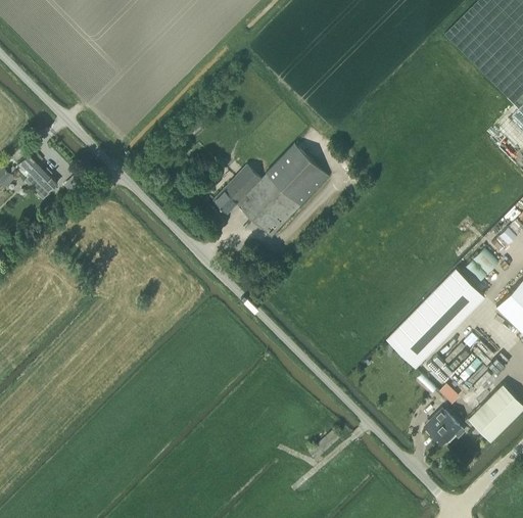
[(522,107),(512,119),(522,130),(522,107)]
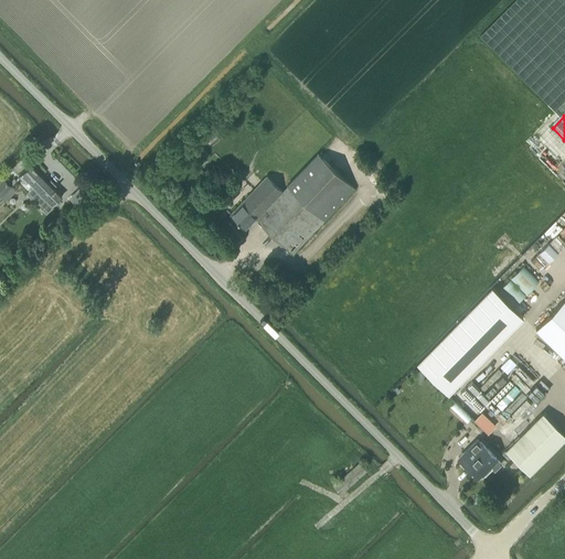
[(267,181),(230,219),(245,235),(256,224),(292,259),(355,194),(318,158),(286,190),(287,191),(283,195),(267,181)]
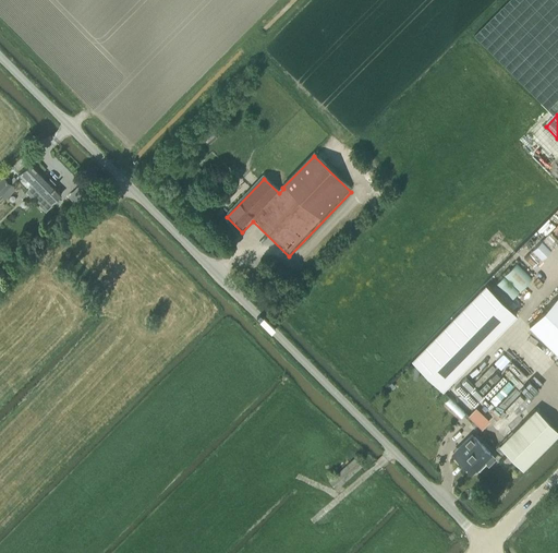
[(51,208),(61,200),(53,192),(57,189),(49,182),(47,184),(31,168),(19,180),(31,192),(33,190),(51,208)]
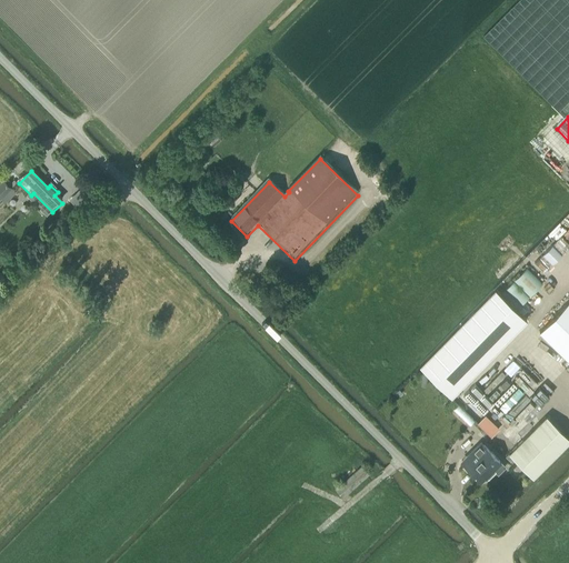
[(0,187),(0,204),(1,204),(12,193),(3,184),(0,187)]
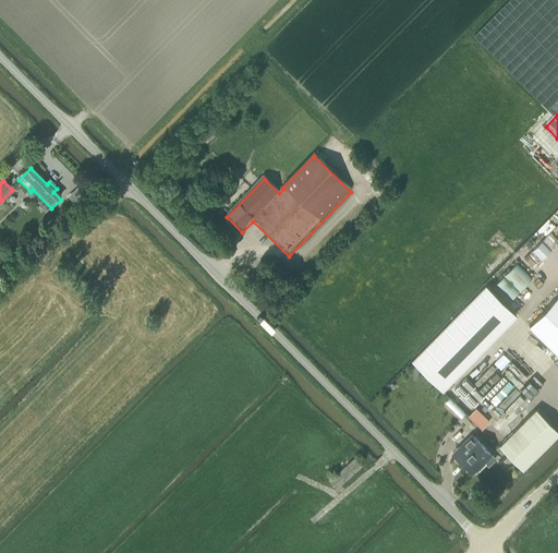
[(485,288),(411,363),(433,384),(443,394),(517,319),(485,288)]
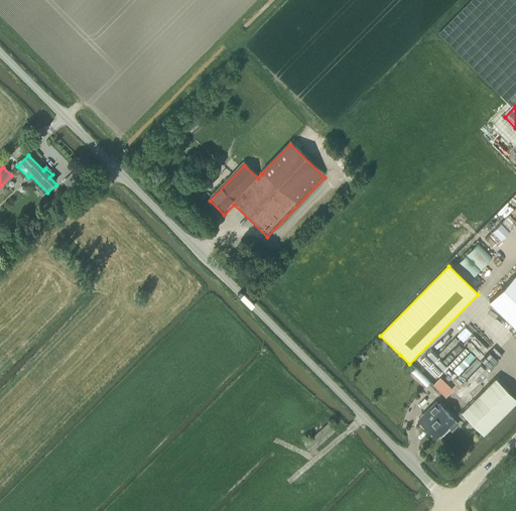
[(515,276),(489,305),(515,333),(515,276)]
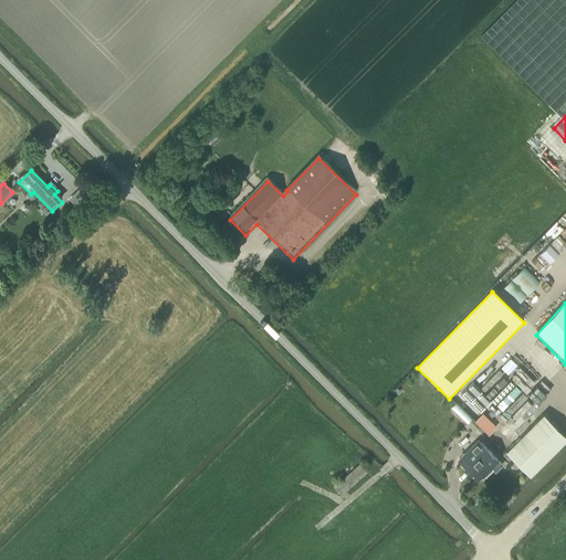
[(514,452),(507,457),(531,481),(562,448),(538,425),(513,451),(514,452)]
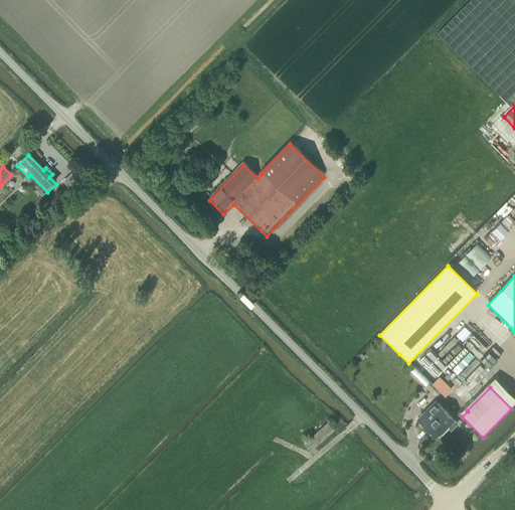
[(432,413),(419,426),(435,440),(440,435),(442,437),(449,431),(452,434),(458,427),(453,422),(438,407),(436,409),(433,406),(428,410),(432,413)]
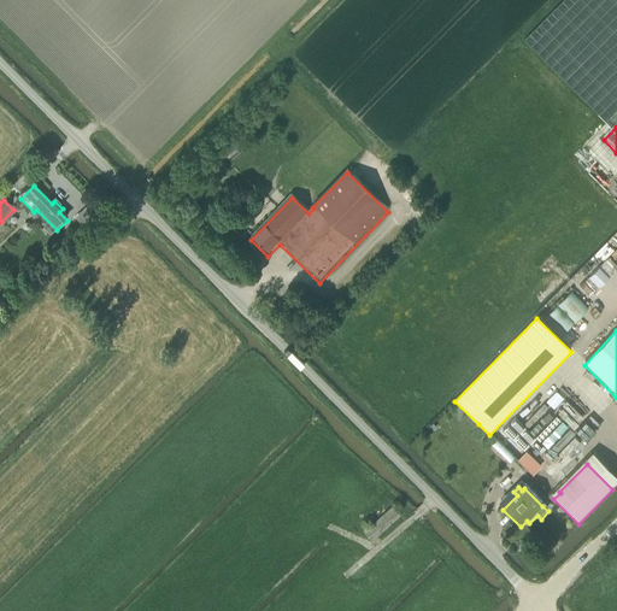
[(392,510),(364,536),(372,546),(400,520),(392,510)]
